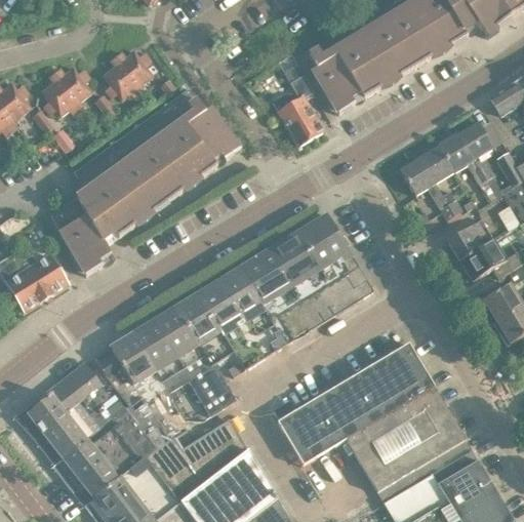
[(396,0),(332,47),(333,49),(322,55),(318,48),(309,53),(317,67),(312,70),(338,114),(468,36),(465,30),(476,22),(478,25),(479,24),(486,33),(484,34),(486,36),(488,35),(487,33),(497,27),(498,28),(500,26),(499,25),(509,17),(510,19),(513,17),(512,16),(521,9),(522,10),(523,10),(523,7),(523,0),(396,0)]
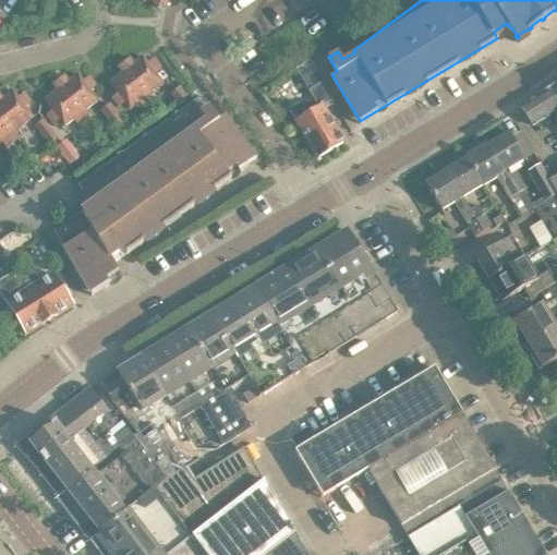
[(121,61),(147,93),(152,99),(155,96),(150,91),(164,80),(155,69),(160,64),(154,56),(148,60),(143,53),(134,61),(129,55),(121,61)]
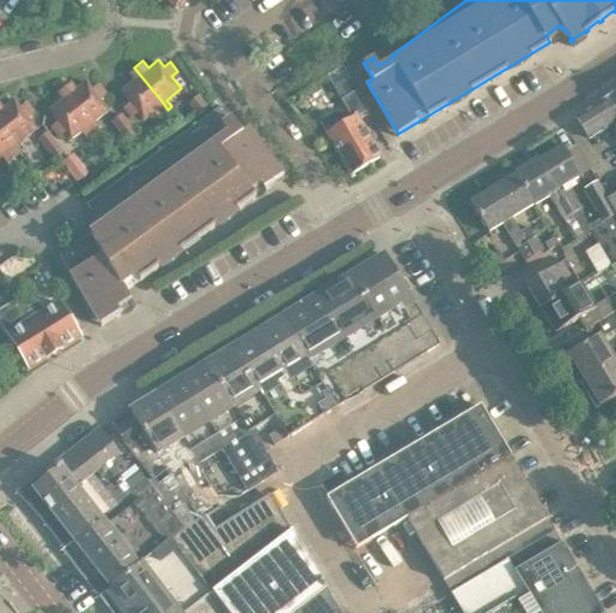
[(135,77),(121,88),(130,100),(124,105),(132,115),(138,110),(144,117),(153,110),(159,116),(168,110),(163,102),(134,68),(130,70),(135,77)]
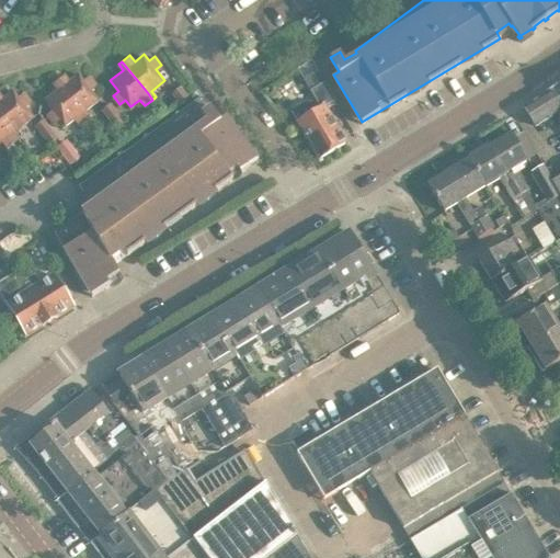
[(319,156),(346,140),(324,104),(334,98),(318,68),(304,77),(320,105),(297,120),(303,127),(319,156)]
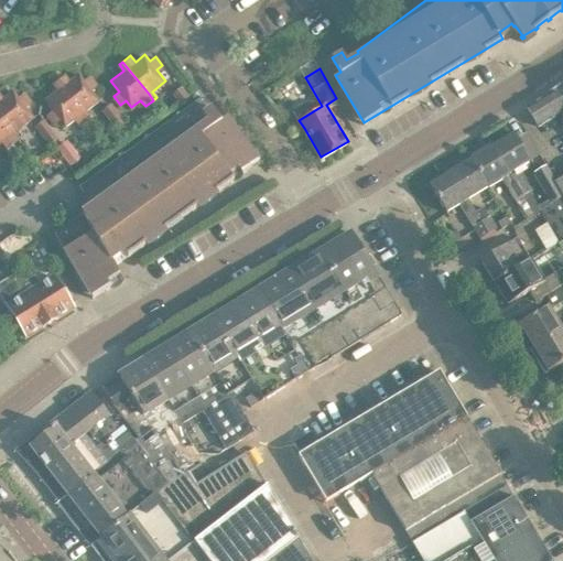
[(57,78),(62,85),(87,118),(90,116),(86,109),(99,98),(93,89),(99,85),(91,76),(86,81),(79,72),(69,79),(65,73),(57,78)]
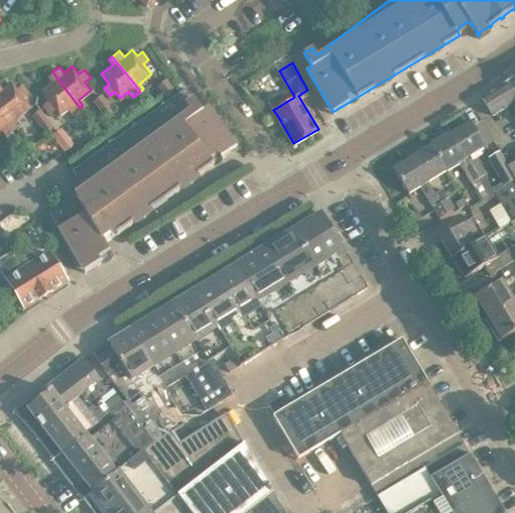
[(80,108),(56,78),(52,72),(48,75),(53,81),(41,90),(48,100),(43,104),(49,112),(54,108),(59,114),(69,108),(73,113),(80,108)]
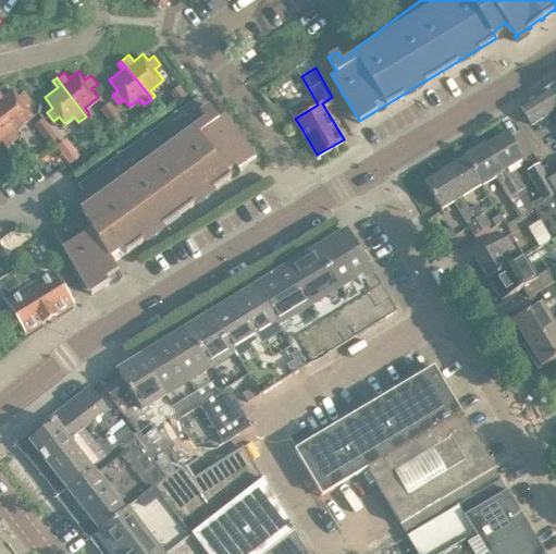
[(553,109),(555,113),(555,81),(542,89),(542,90),(520,103),(532,122),(553,109)]
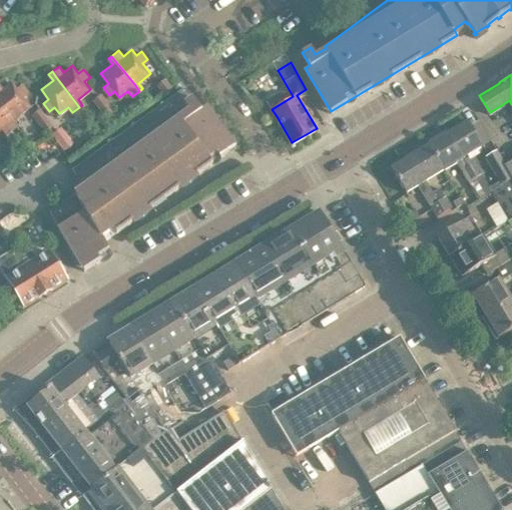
[(164,91),(171,86),(164,77),(157,83),(164,91)]
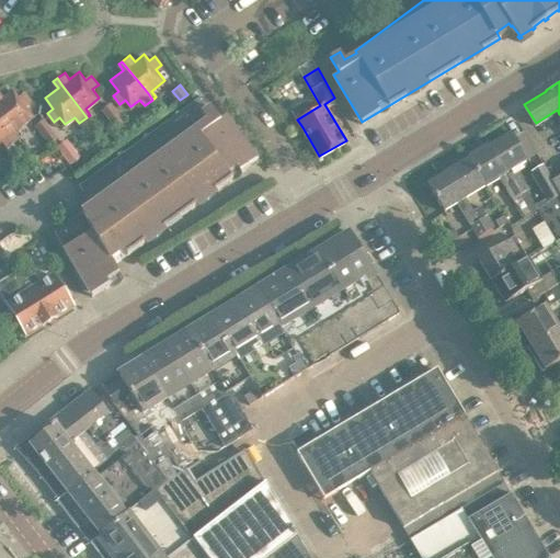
[(13,89),(3,97),(0,92),(0,114),(12,131),(13,131),(33,115),(25,104),(31,100),(24,91),(19,95),(13,89)]
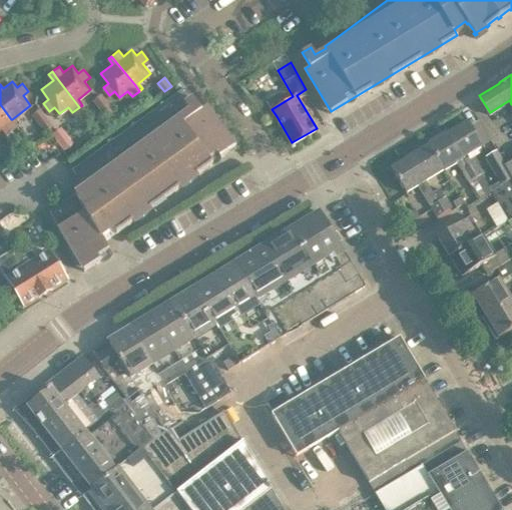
[(72,167),(73,169),(85,184),(50,210),(84,269),(111,252),(104,240),(235,145),(205,104),(200,107),(184,85),(72,167)]
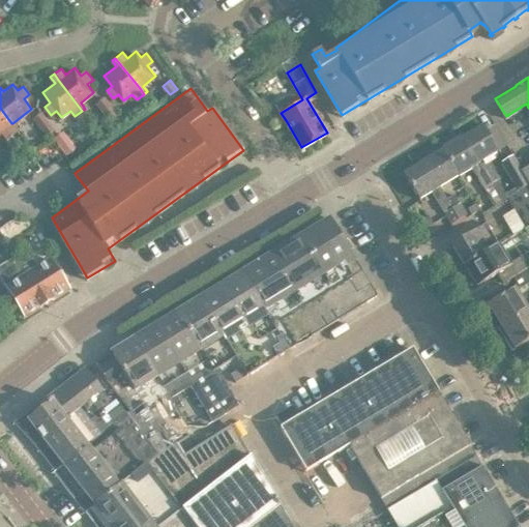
[(108,119),(115,113),(101,95),(94,101),(108,119)]
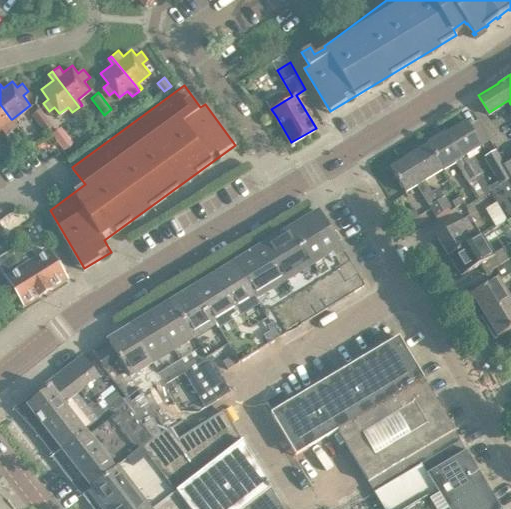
[(0,104),(0,128),(1,127),(6,133),(16,125),(12,119),(11,119),(0,104)]
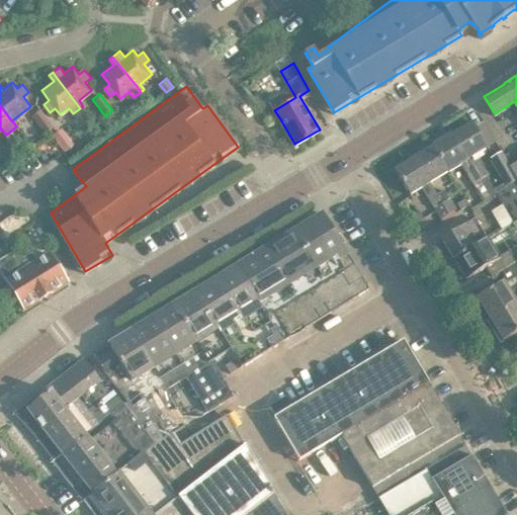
[(45,132),(52,126),(38,109),(31,115),(45,132)]
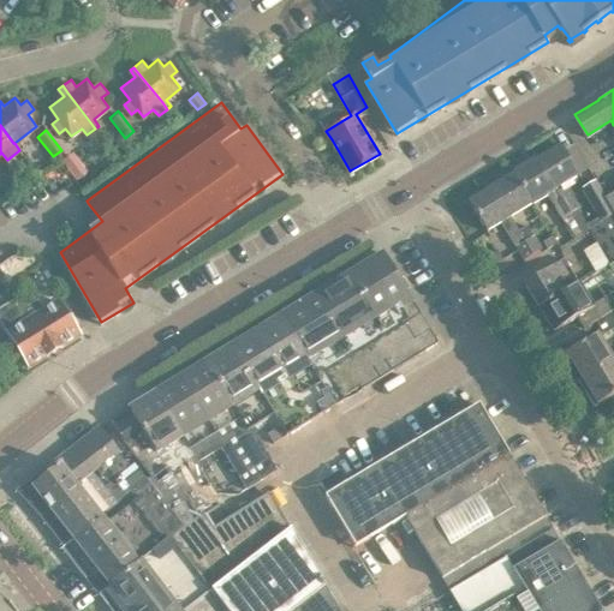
[(572,213),(580,208),(565,181),(579,172),(561,143),(537,156),(572,213)]
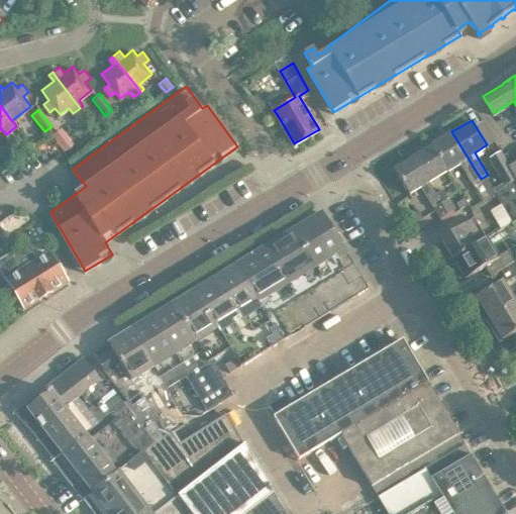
[(53,132),(57,138),(66,132),(62,126),(53,132)]
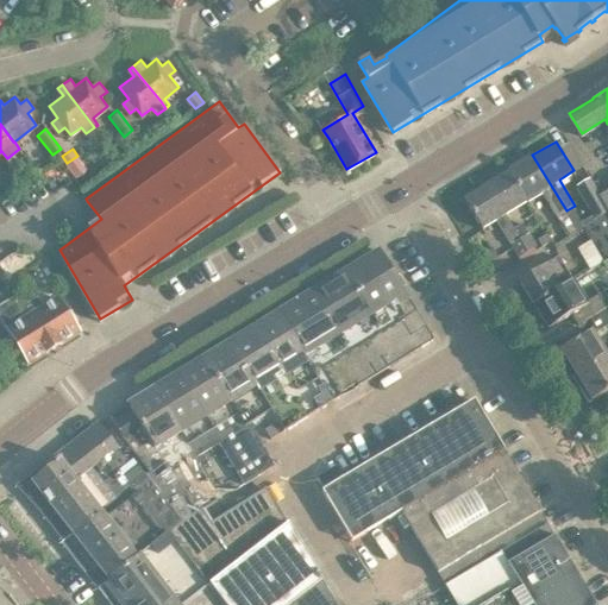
[(511,163),(513,166),(509,169),(527,199),(541,190),(568,234),(576,229),(565,210),(566,210),(532,155),(524,161),(518,158),(511,163)]
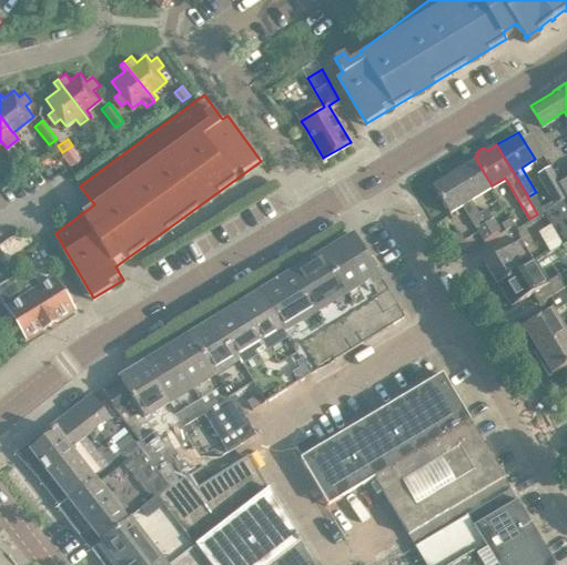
[(471,198),(492,185),(475,158),(454,171),(471,198)]
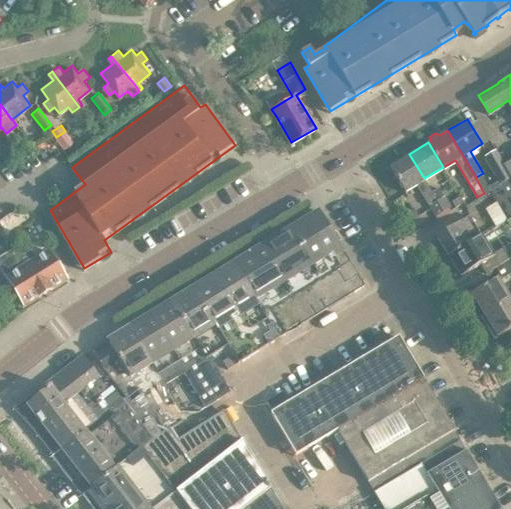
[(495,148),(484,154),(501,182),(510,177),(510,174),(504,163),(495,148)]
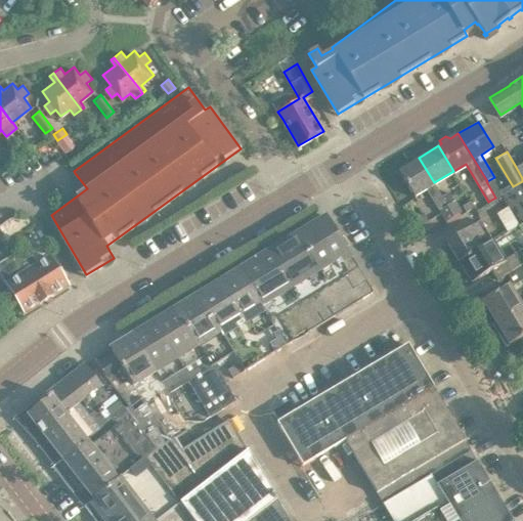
[(441,194),(434,182),(419,158),(399,169),(415,194),(426,187),(439,209),(439,208),(448,222),(455,217),(446,204),(441,194)]
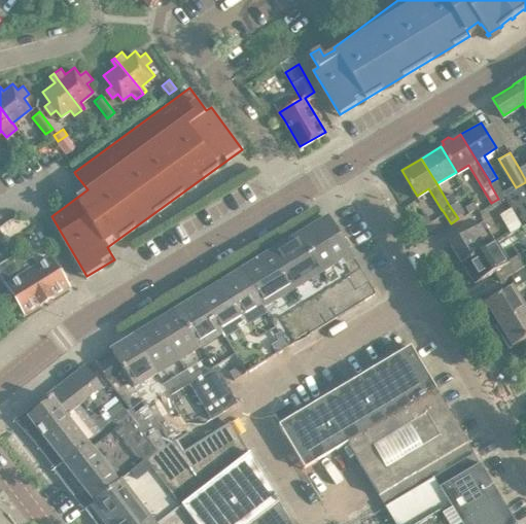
[(523,223),(525,221),(525,182),(516,187),(504,195),(518,215),(523,223)]
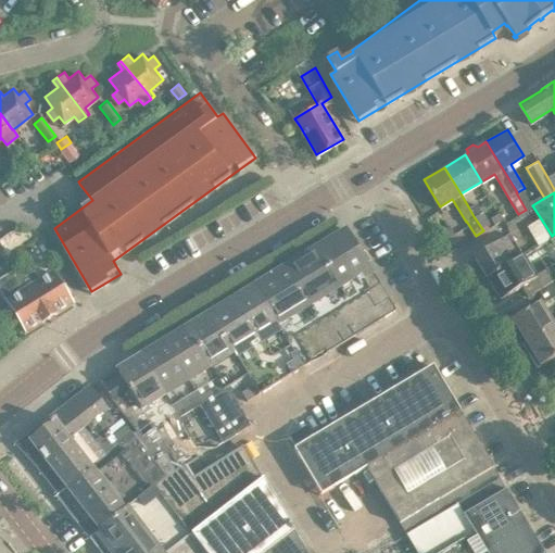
[(476,201),(468,206),(474,216),(483,230),(491,226),(476,201)]
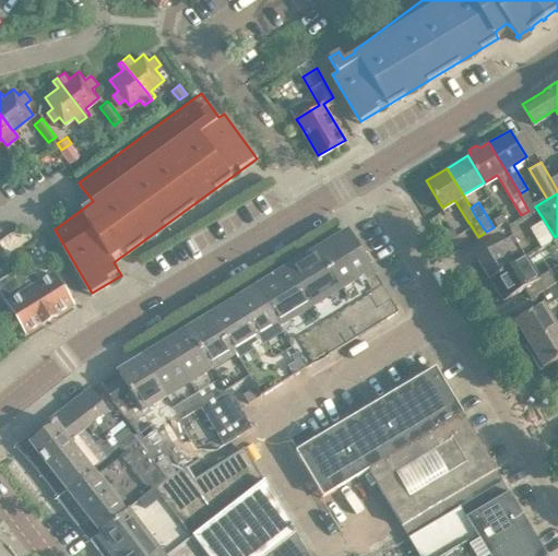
[(452,226),(441,233),(444,239),(455,233),(452,226)]
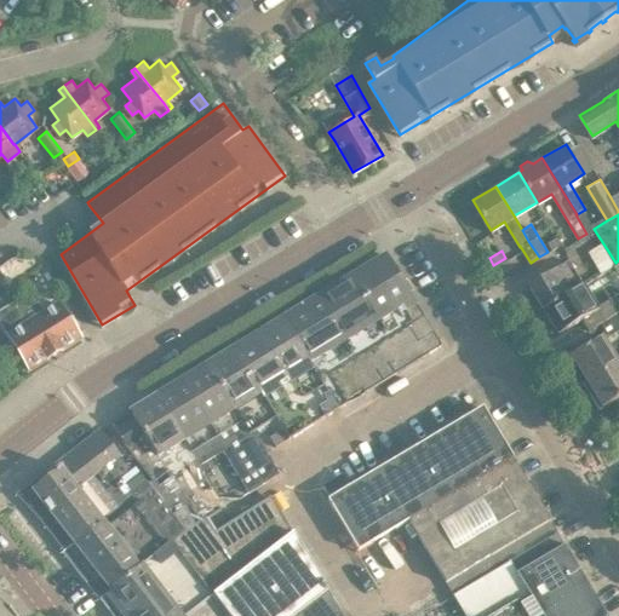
[(344,278),(282,315),(338,407),(442,344),(424,314),(419,316),(417,312),(422,310),(387,252),(367,264),(370,268),(347,282),(344,278)]
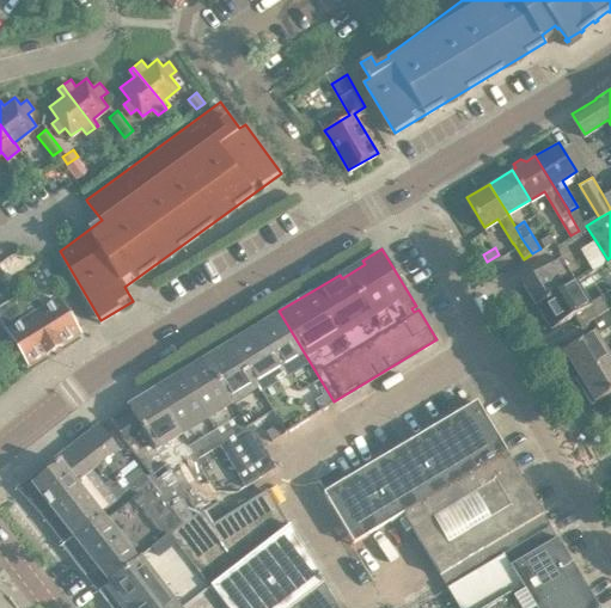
[(521,280),(536,304),(575,280),(561,255),(521,280)]
